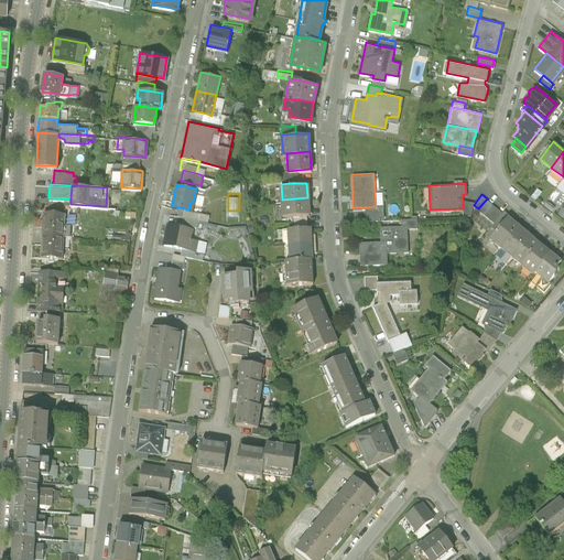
[(307,197),(282,200),(282,214),(293,214),(306,213),(308,213),(307,197)]
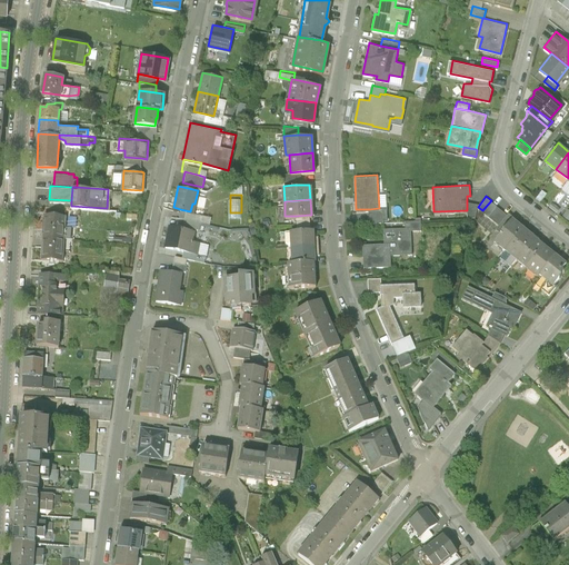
[(491,200),(482,210),(488,215),(497,205),(491,200)]
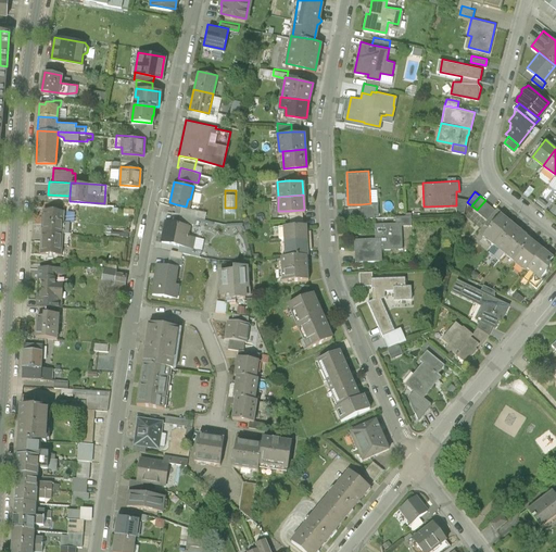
[(469,199),(456,197),(456,205),(456,212),(464,211),(466,202),(467,202),(469,199)]
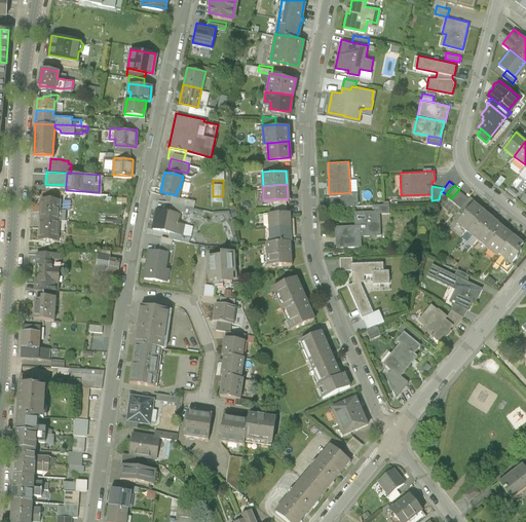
[(459,189),(451,198),(456,202),(463,193),(459,189)]
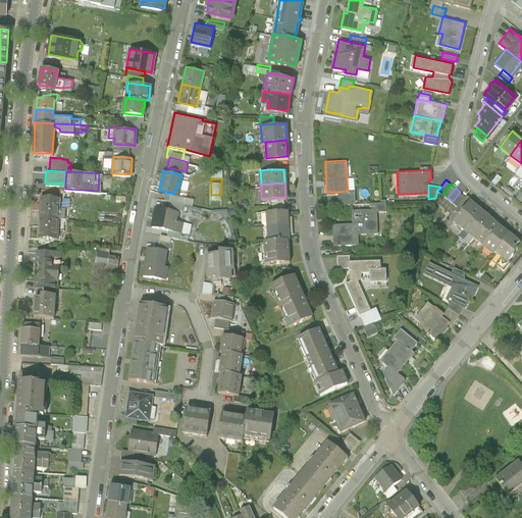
[(348,191),(338,192),(338,203),(352,202),(352,200),(355,200),(355,190),(348,191)]
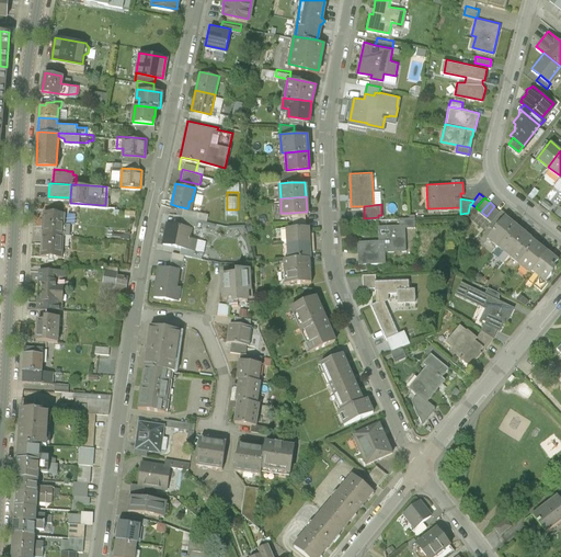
[(187,208),(178,206),(175,212),(182,214),(197,217),(198,211),(187,208)]
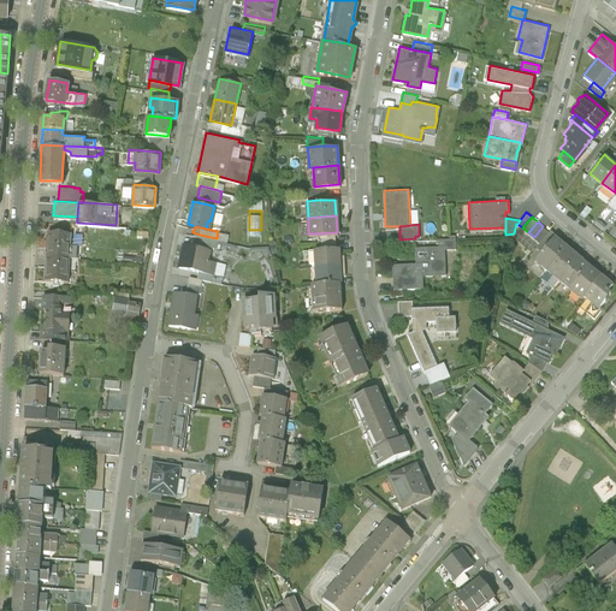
[(543,226),(534,237),(539,242),(540,241),(549,230),(543,226)]
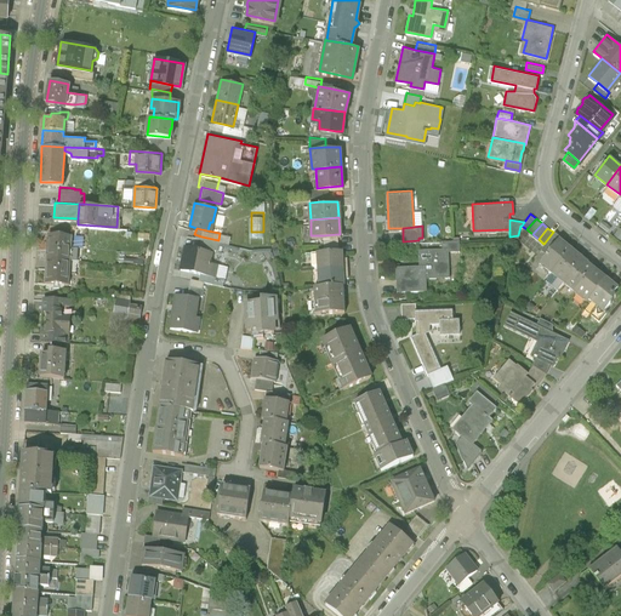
[(553,232),(545,243),(550,247),(559,237),(553,232)]
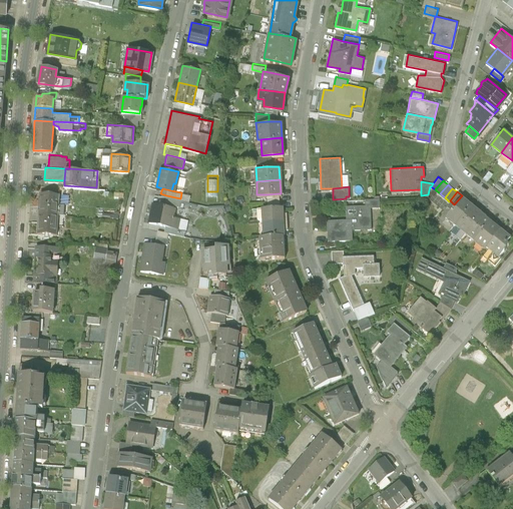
[(59,193),(40,192),(39,212),(58,213),(59,193)]
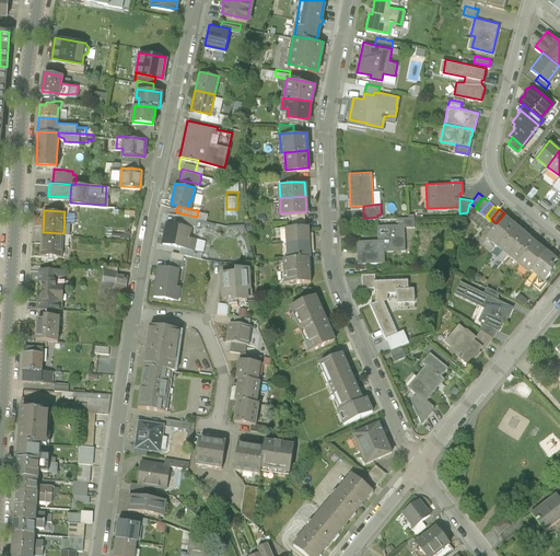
[(197,217),(182,213),(181,221),(197,224),(198,217),(197,217)]
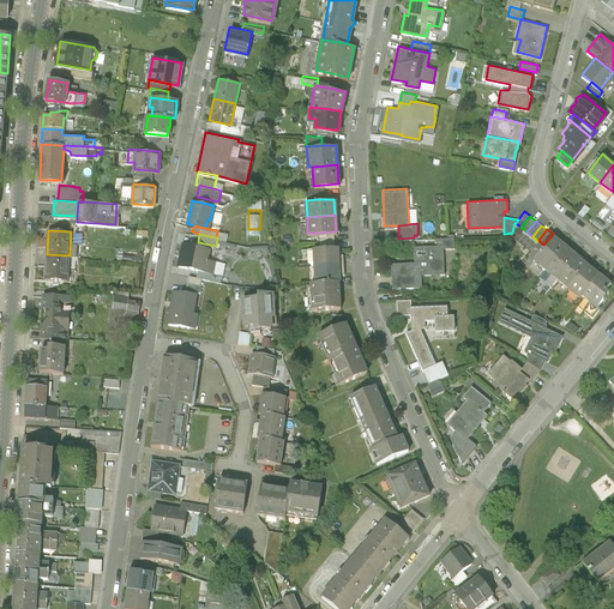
[(543,245),(534,257),(546,267),(565,243),(553,234),(543,245)]
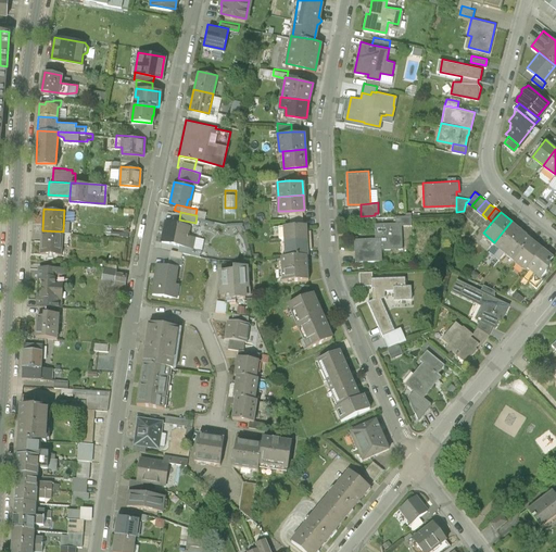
[(375,237),(354,238),(355,259),(381,258),(381,247),(402,246),(401,223),(411,223),(411,214),(396,214),(396,221),(375,222),(375,237)]
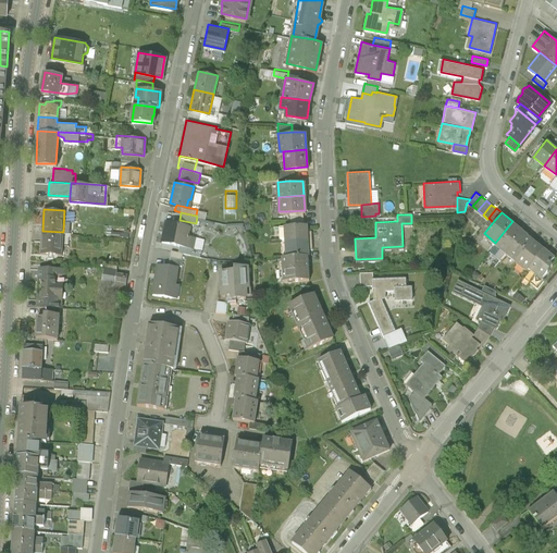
[(189,225),(166,220),(162,240),(178,244),(192,246),(194,235),(187,234),(189,225)]
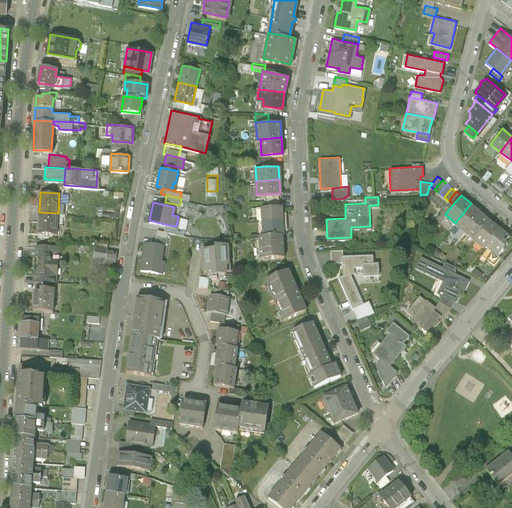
[(471,203),(455,223),(464,230),(480,211),(471,203)]
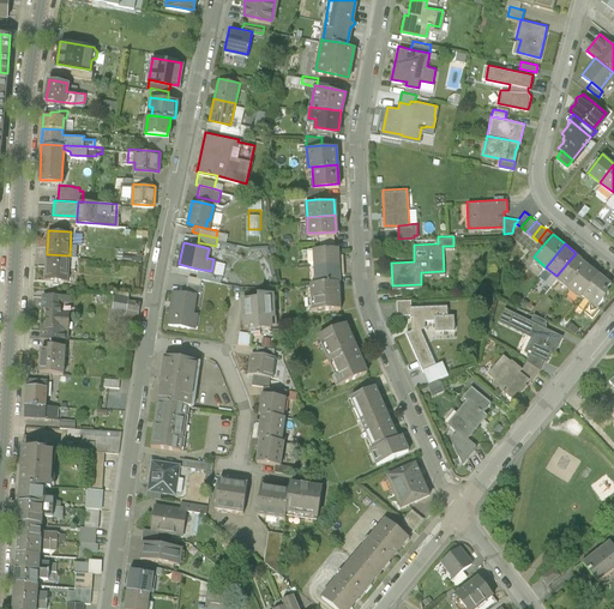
[(337,246),(314,248),(315,281),(339,279),(338,273),(344,273),(343,253),(337,253),(337,246)]
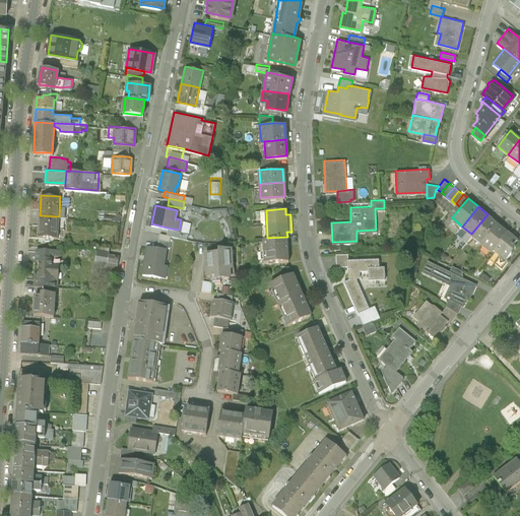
[(492,217),(488,214),(471,234),(481,242),(496,222),(492,218),(492,217)]
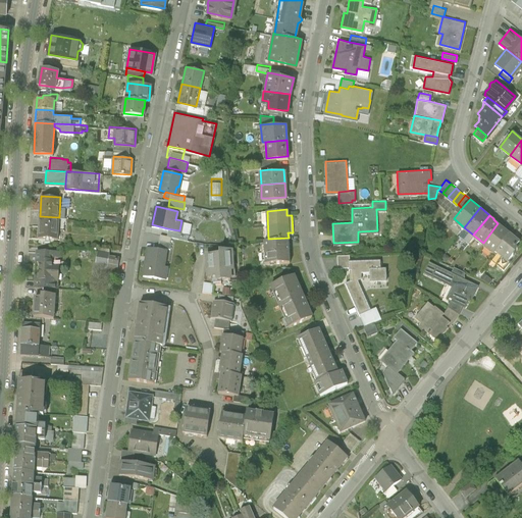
[(59,217),(40,216),(38,237),(57,238),(59,217)]
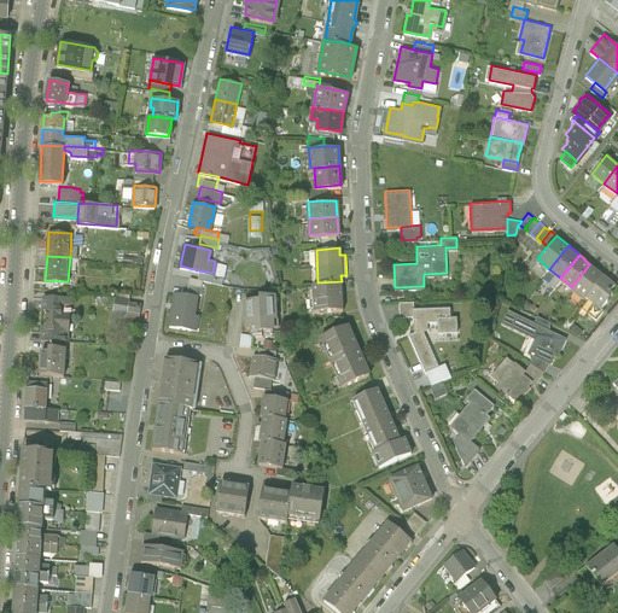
[(589,264),(572,287),(584,297),(586,296),(602,274),(589,264)]
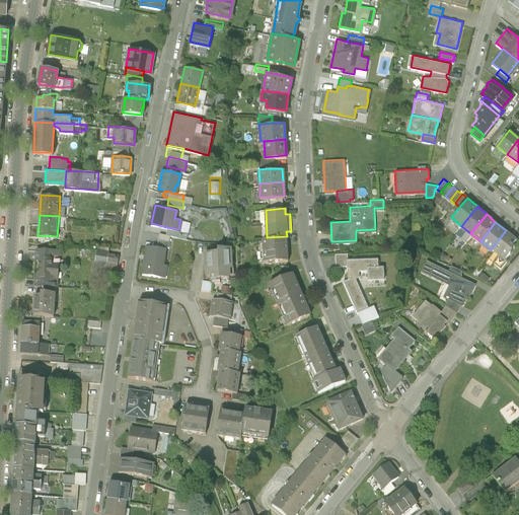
[(178,229),(166,227),(165,233),(177,235),(178,229)]
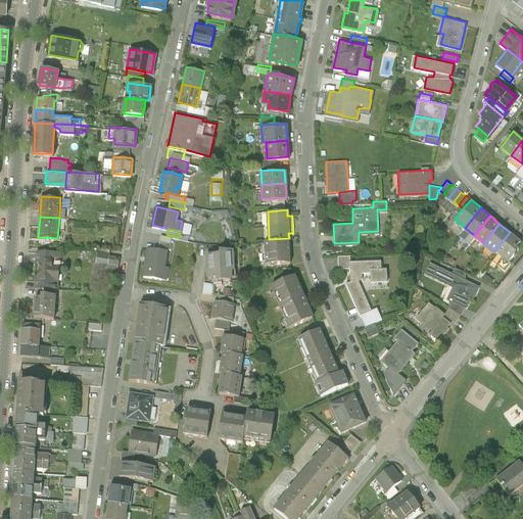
[(520,240),(510,232),(495,250),(508,260),(518,248),(515,246),(520,240)]
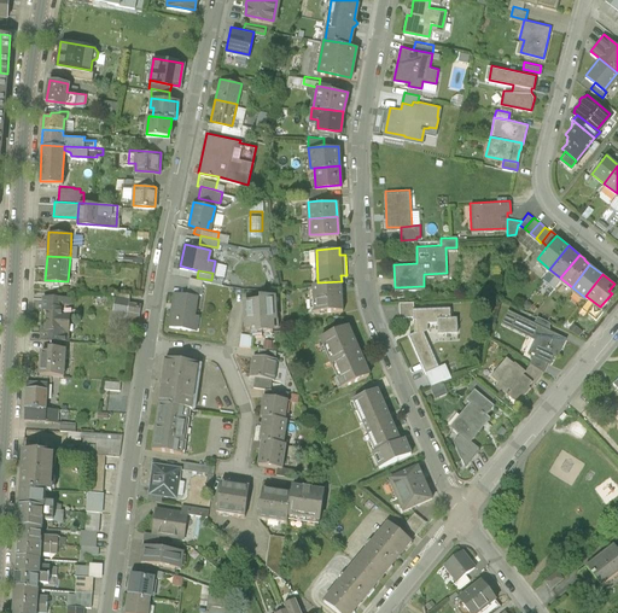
[(197,278),(190,275),(187,284),(200,285),(202,279),(197,278)]
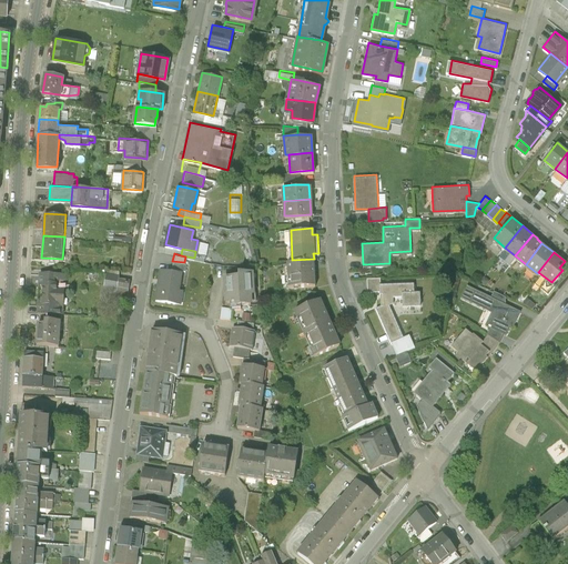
[(292,260),(286,261),(288,285),(315,284),(314,259),(292,260)]
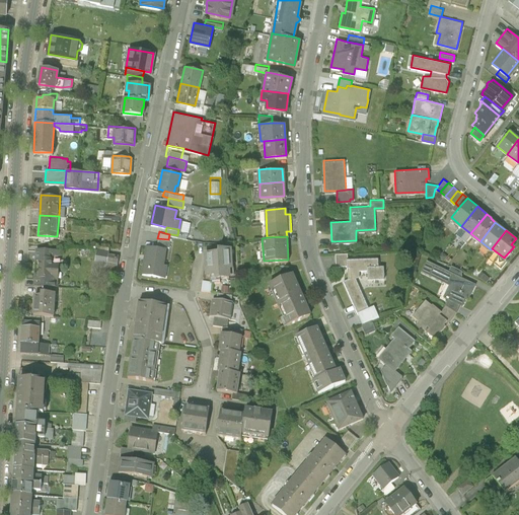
[(164,248),(146,245),(142,272),(160,275),(164,248)]
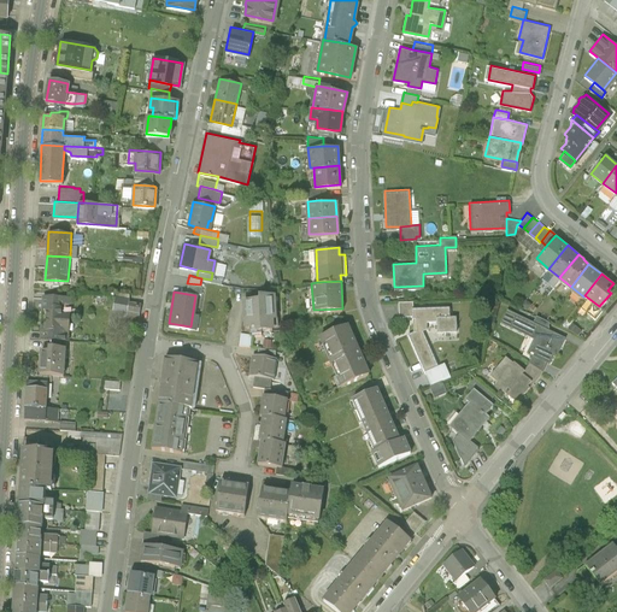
[(259,298),(244,299),(245,327),(250,327),(250,329),(272,328),(271,316),(275,316),(274,292),(258,293),(259,298)]
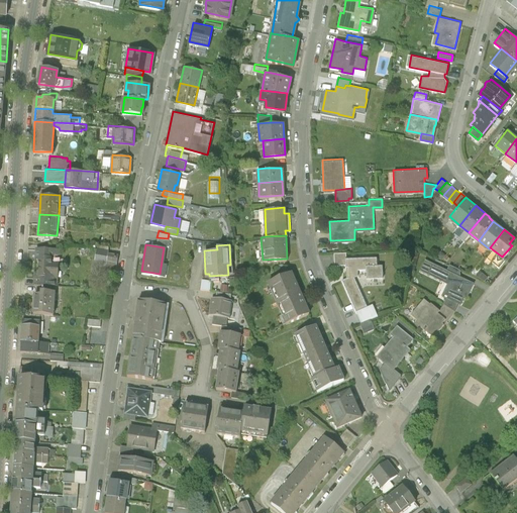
[(97,245),(93,263),(115,269),(119,252),(108,249),(108,247),(97,245)]
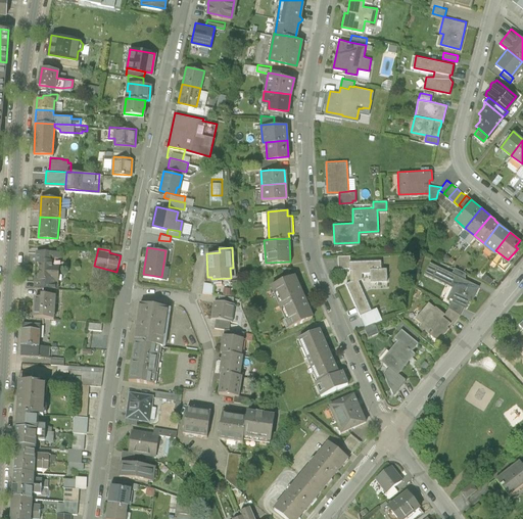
[(58,251),(38,250),(37,260),(40,260),(39,276),(35,276),(35,280),(47,281),(57,281),(58,251)]
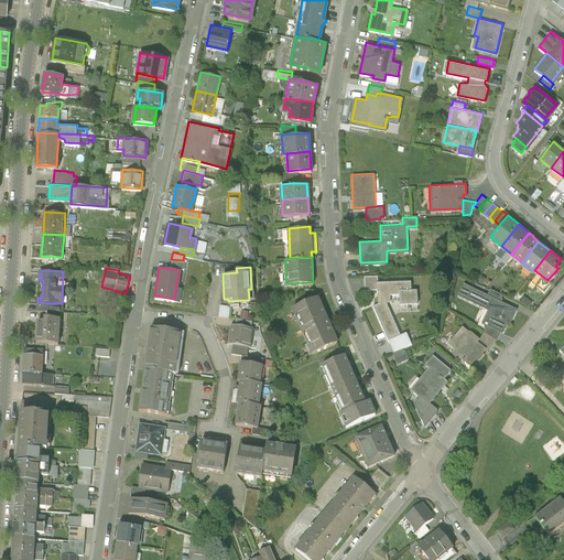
[(377,273),(364,275),(365,288),(377,288),(376,280),(378,280),(377,273)]
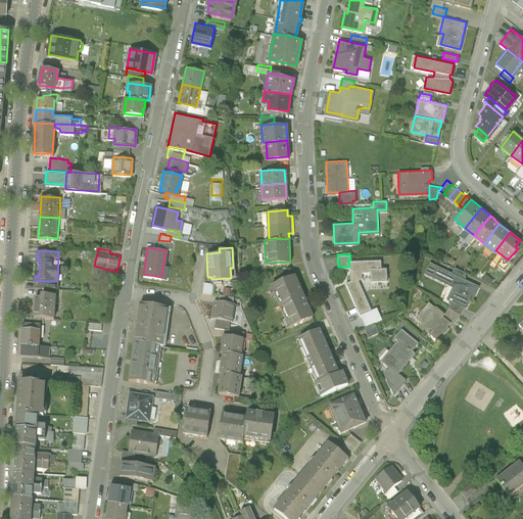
[(350,260),(348,260),(349,267),(349,269),(351,269),(352,279),(345,282),(360,314),(371,309),(358,279),(362,277),(362,271),(370,271),(370,279),(387,278),(386,267),(381,267),(381,258),(350,260)]
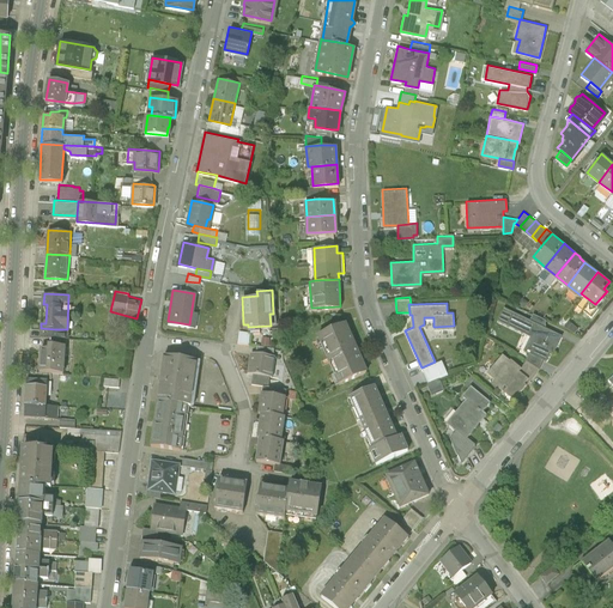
[(529,317),(504,305),(498,318),(534,336),(529,348),(523,346),(523,348),(529,351),(544,358),(546,359),(552,348),(553,350),(562,334),(541,323),(529,317)]
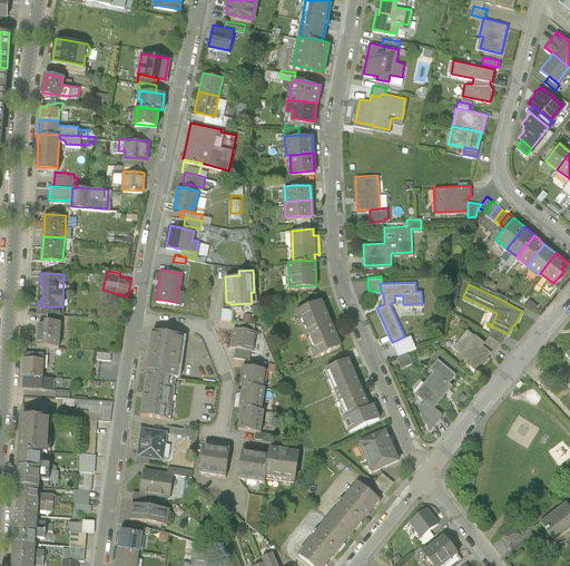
[(505,295),(494,290),(492,295),(503,301),(505,295)]
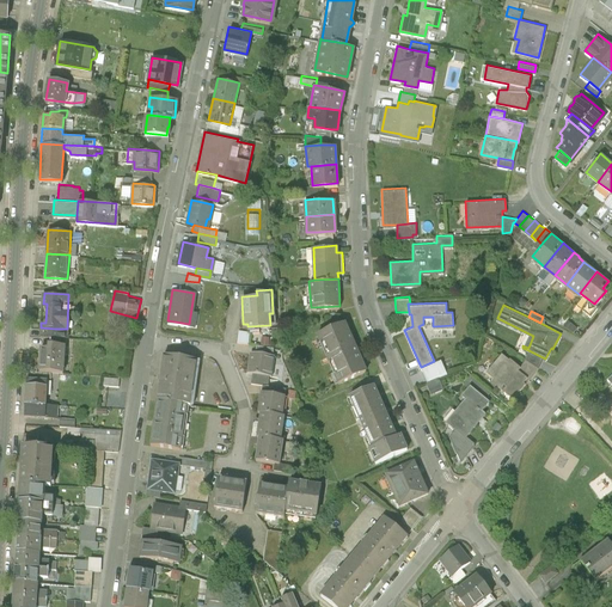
[(344,320),(317,332),(338,381),(366,369),(344,320)]
